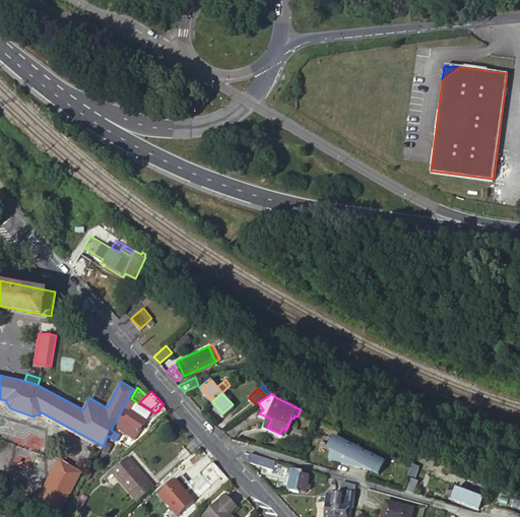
[(131,398),(129,397),(114,425),(117,427),(126,409),(129,411),(131,409),(135,401),(131,398)]
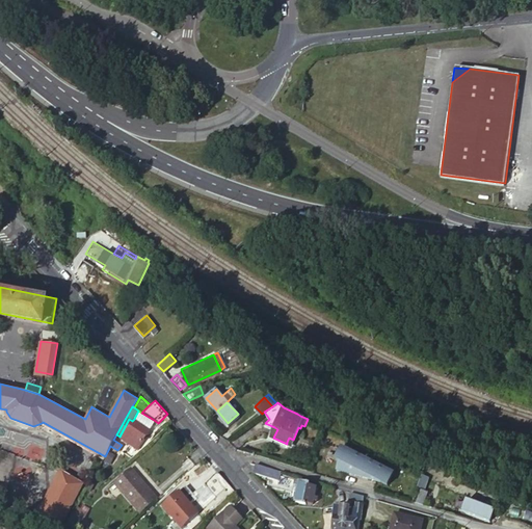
[(304,406),(300,416),(308,419),(315,422),(317,424),(321,414),(304,406)]
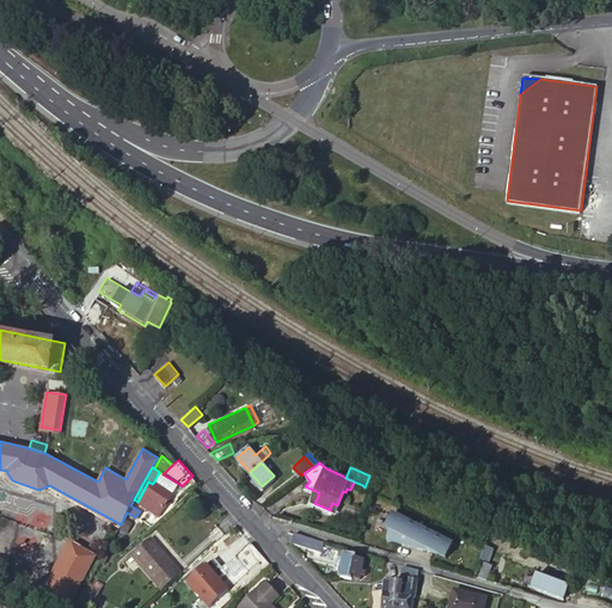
[(159,472),(154,481),(171,492),(177,483),(163,474),(159,472)]
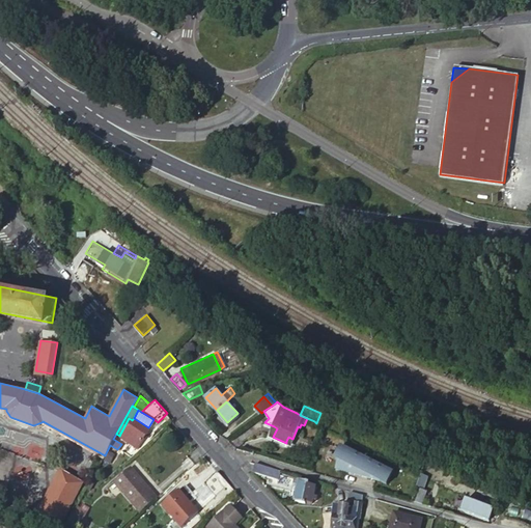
[(148,427),(134,418),(132,420),(129,418),(119,436),(137,446),(148,427)]
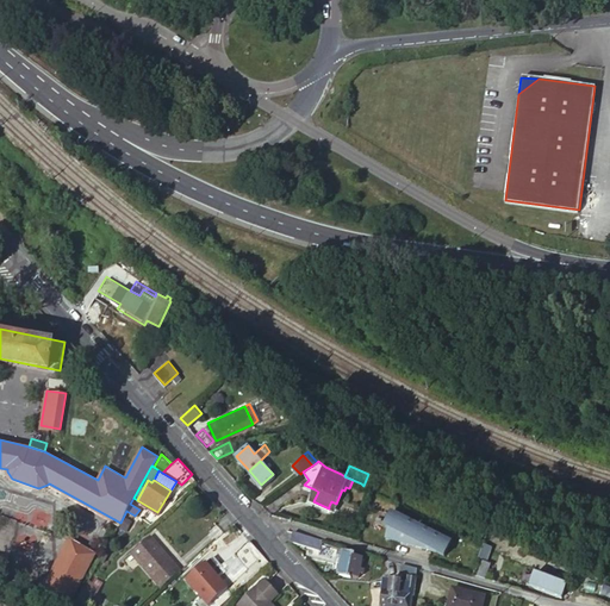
[(417,522),(391,510),(384,523),(388,525),(385,536),(412,543),(417,522)]
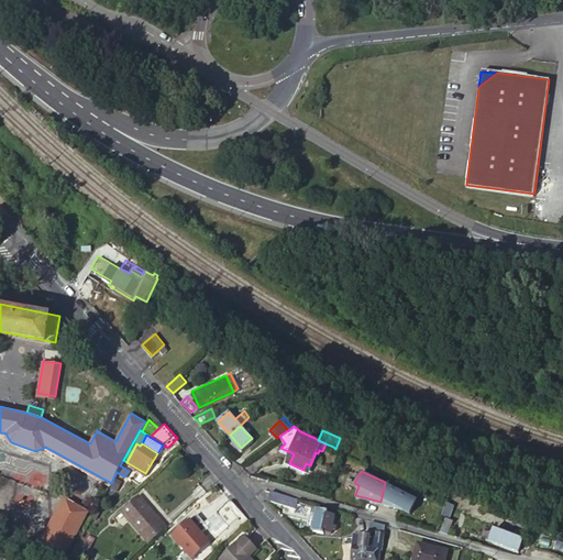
[(416,497),(385,482),(381,502),(403,507),(409,511),(416,497)]
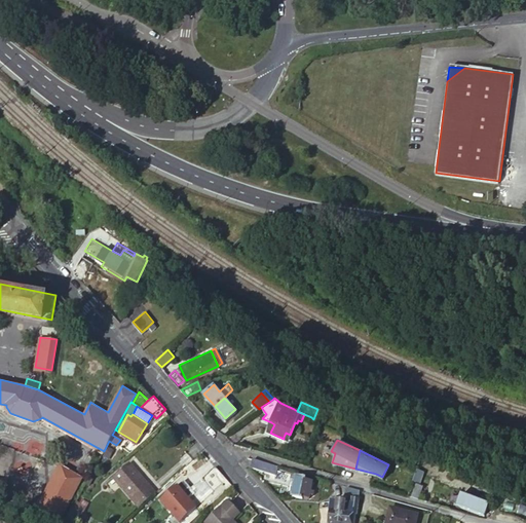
[(253,456),(250,465),(265,470),(267,461),(253,456)]
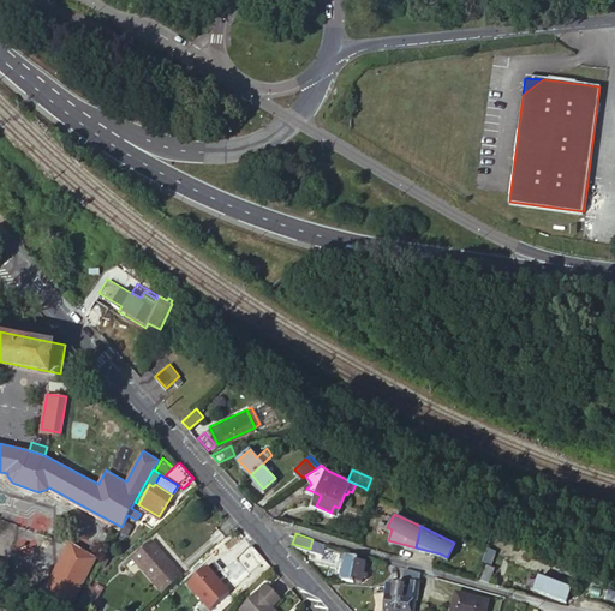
[(88,535),(81,547),(89,552),(96,539),(88,535)]
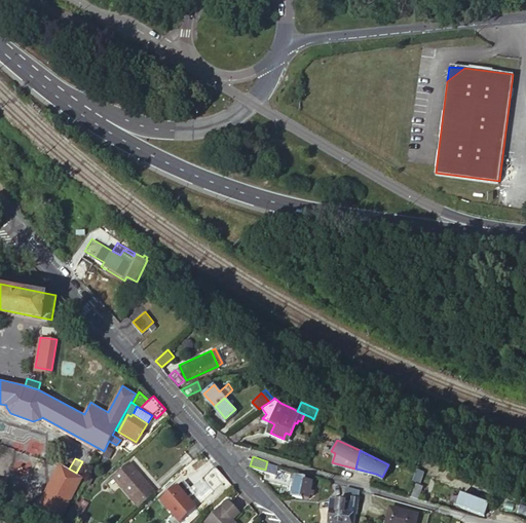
[(139,505),(156,490),(129,460),(113,476),(139,505)]
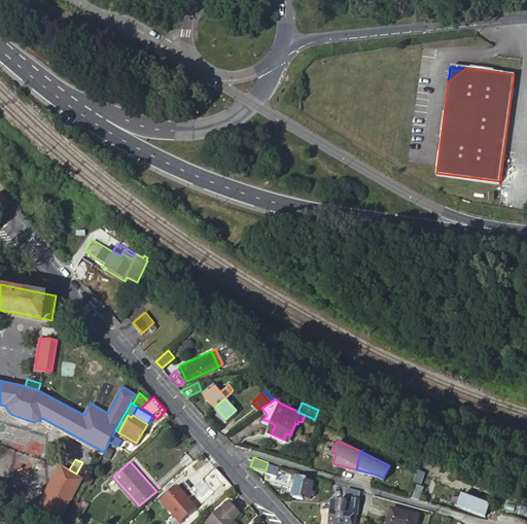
[(38,514),(60,465),(57,463),(34,512),(38,514)]
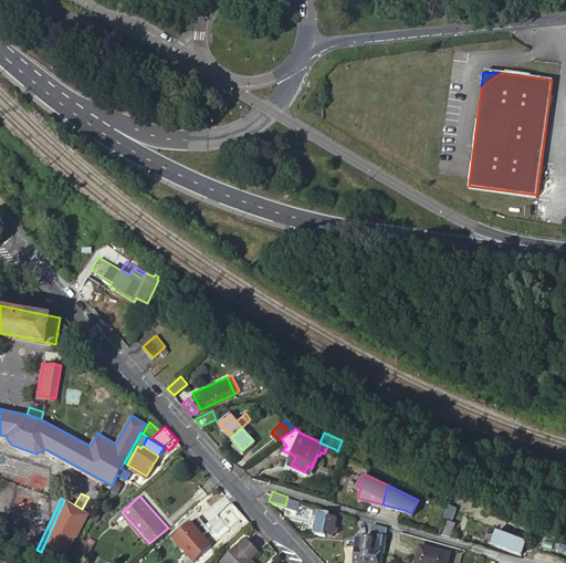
[(74,504),(64,500),(41,552),(61,562),(64,562),(87,512),(82,509),(74,504)]
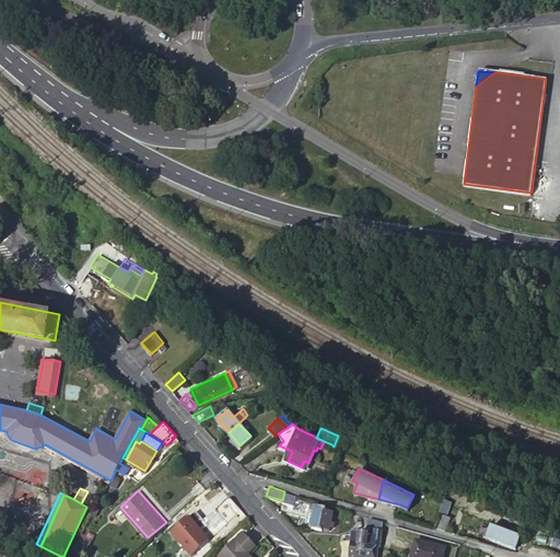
[(450,503),(443,501),(440,509),(446,512),(450,503)]
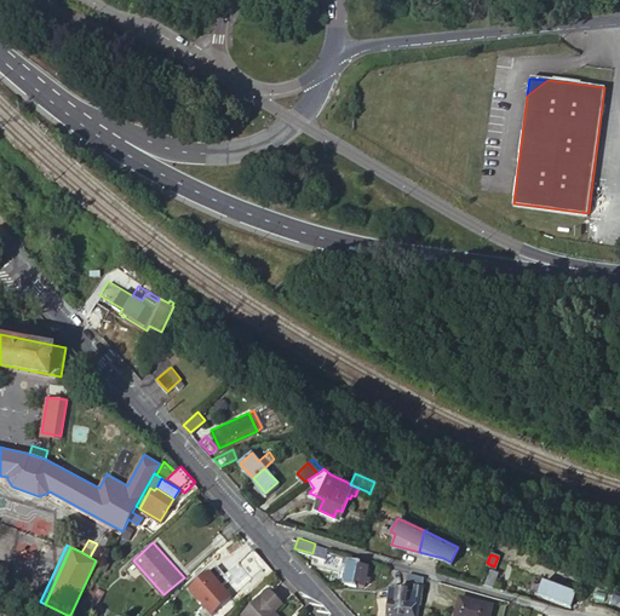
[(362,562),(349,558),(344,581),(356,583),(357,582),(366,583),(366,581),(368,581),(369,576),(367,576),(369,565),(361,564),(362,562)]
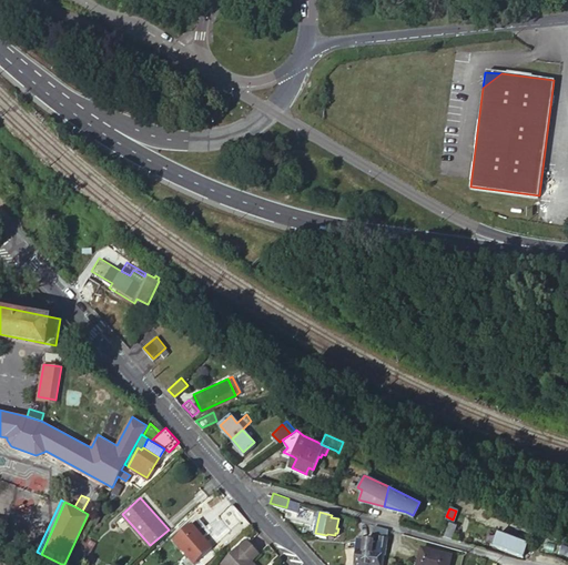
[(199,516),(192,522),(199,531),(205,524),(199,516)]
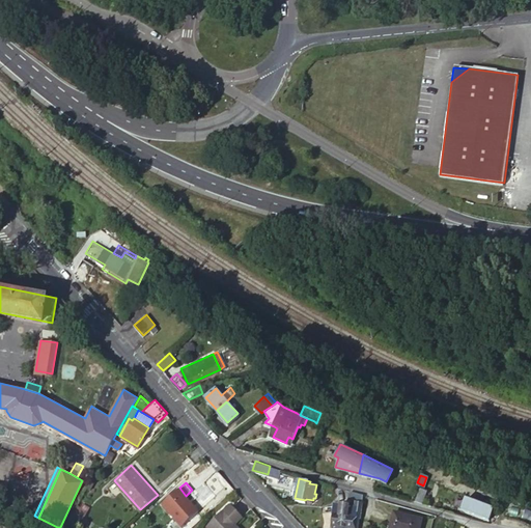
[(415,499),(423,501),(428,490),(420,487),(415,499)]
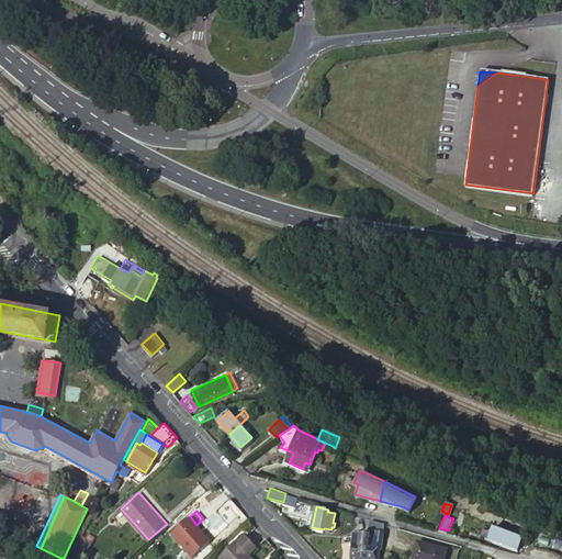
[(197,525),(190,516),(171,533),(192,556),(211,539),(204,532),(211,526),(203,518),(197,525)]
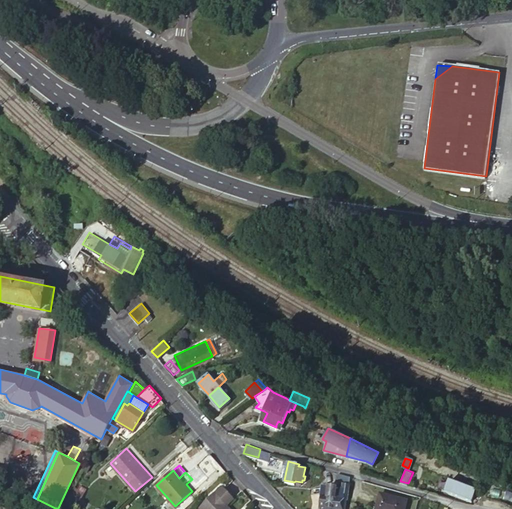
[(351,476),(337,472),(336,478),(343,480),(342,487),(322,484),(318,508),(332,508),(333,506),(340,507),(339,508),(344,508),(347,497),(348,498),(351,476)]
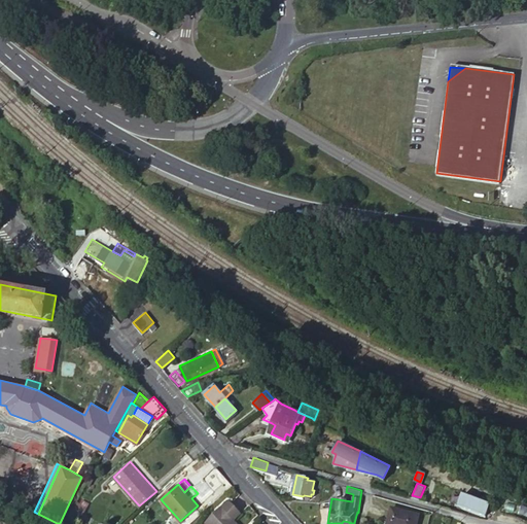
[(468,495),(462,493),(458,503),(486,515),(489,505),(467,497),(468,495)]
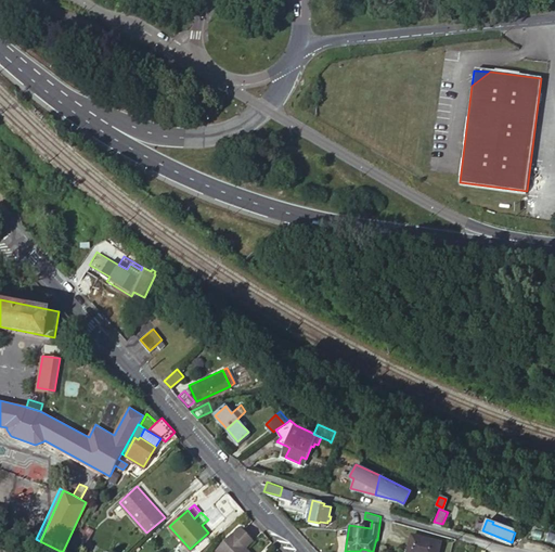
[(253,538),(242,527),(235,535),(233,533),(217,549),(219,551),(253,551),(246,546),(253,538)]
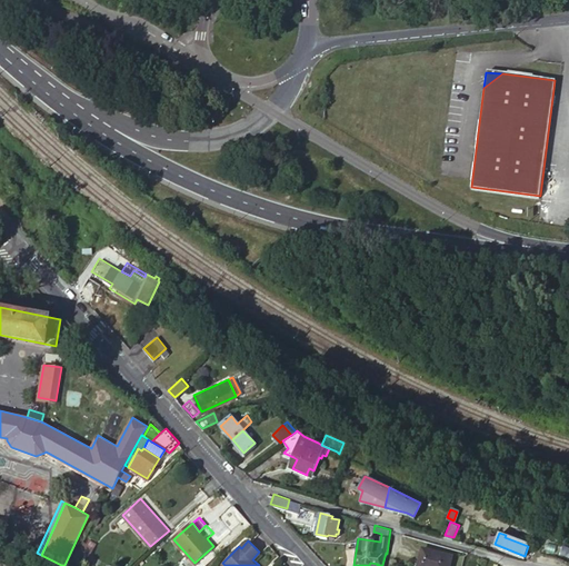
[(449,565),(452,554),(422,546),(416,565),(449,565)]
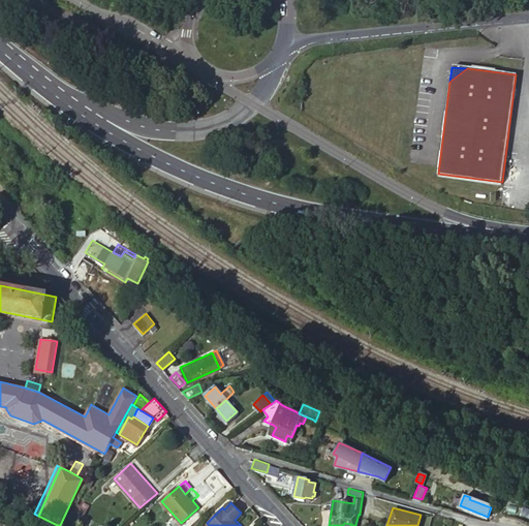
All buildings are outlined.
